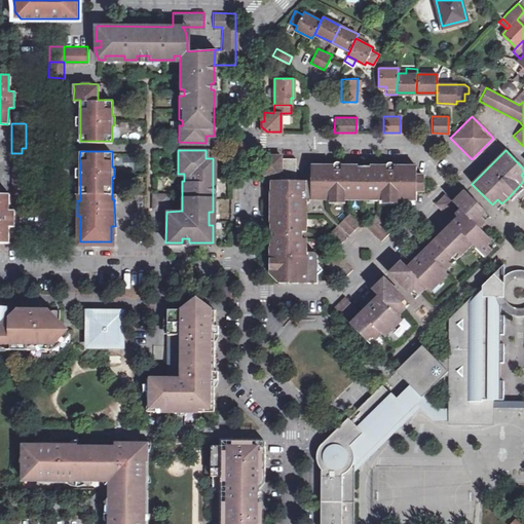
[(273,155),(266,155),(261,155),(261,160),(261,174),(281,175),(281,180),(274,180),(273,187),(295,187),(295,180),(295,158),(277,157),(273,157),(273,155)]
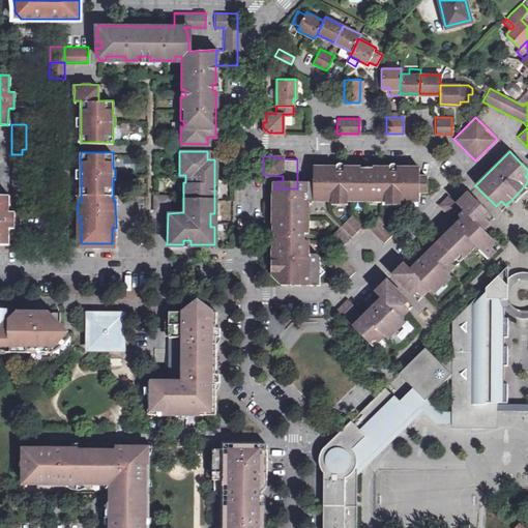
[(313,181),(312,195),(319,195),(321,197),(326,197),(326,200),(333,200),(333,198),(341,198),(343,200),(350,200),(350,197),(355,197),(359,194),(365,194),(372,195),(375,197),(381,197),(381,200),(388,201),(390,198),(397,198),(397,201),(404,201),(404,195),(418,195),(418,192),(426,191),(426,176),(418,176),(418,168),(397,167),(397,165),(391,163),(388,167),(388,171),(381,171),(381,167),(351,167),(351,171),(343,170),(343,167),(339,163),(334,167),(327,167),(328,159),(313,159),(313,181)]
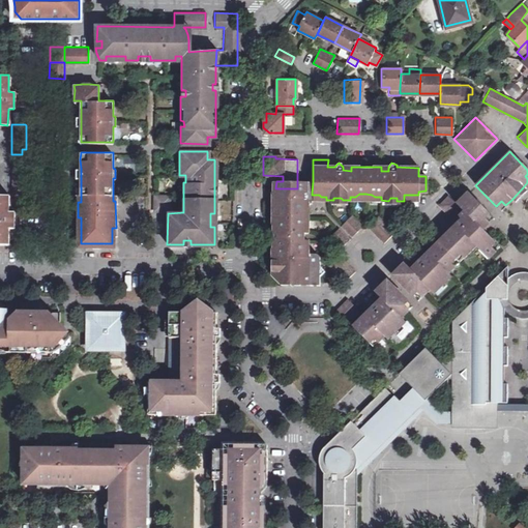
[(18,164),(11,164),(11,194),(24,195),(26,195),(26,170),(24,170),(22,170),(22,164),(18,164)]
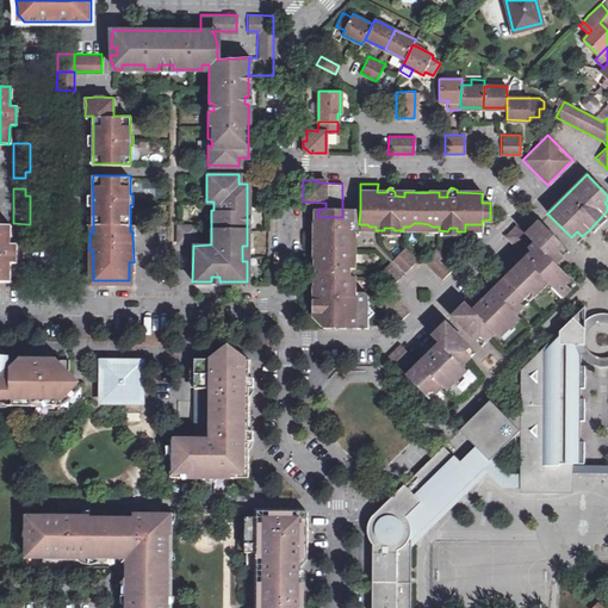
[(357,224),(359,224),(360,209),(352,209),(342,209),(342,217),(317,217),(318,209),(315,209),(315,230),(340,230),(341,222),(353,222),(354,224),(357,224)]
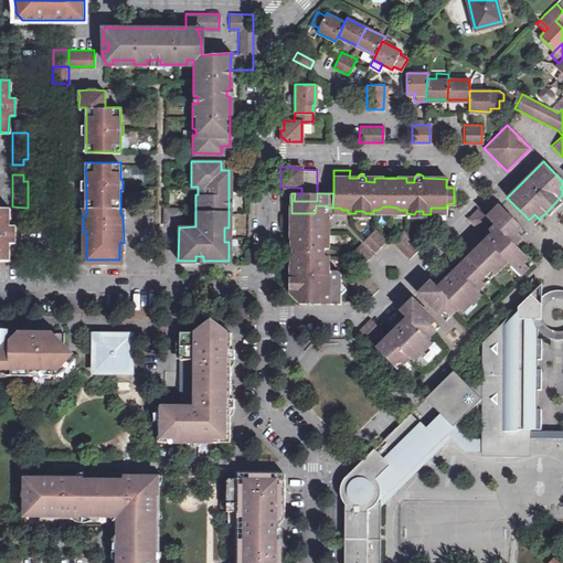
[(0,259),(9,259),(9,243),(14,243),(16,236),(16,224),(10,224),(10,206),(0,205),(0,259)]
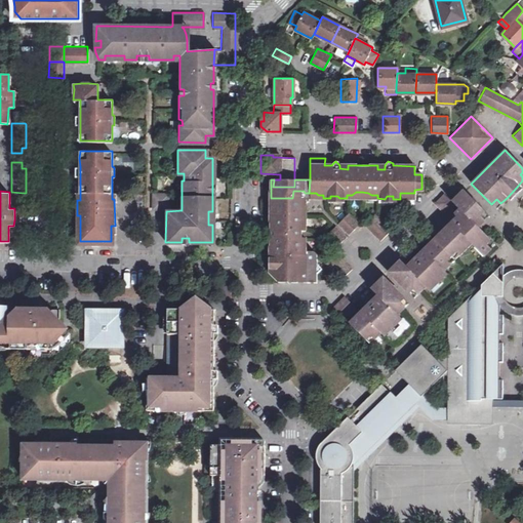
[(292,198),(271,198),(271,207),(276,207),(277,209),(277,213),(277,218),(275,220),(271,220),(271,245),(275,245),(277,247),(276,253),(304,253),(304,251),(304,238),(299,237),(299,231),(304,231),(304,204),(305,193),(304,191),(293,191),(292,198)]
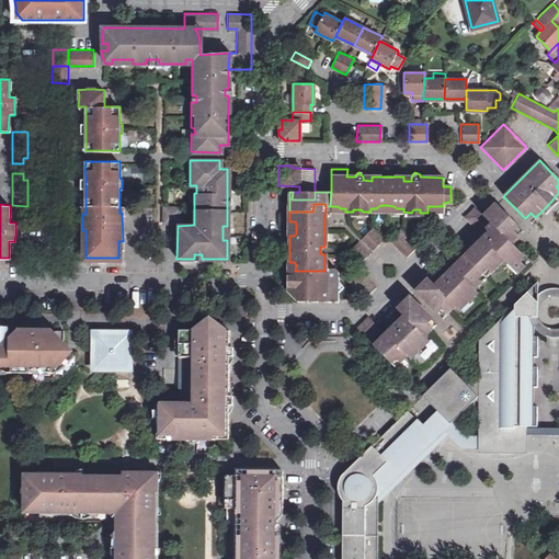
[(441,307),(446,312),(449,309),(454,306),(457,309),(476,292),(472,288),(480,282),(476,277),(480,273),(486,269),(489,272),(502,260),(515,273),(524,264),(518,260),(523,255),(510,242),(516,236),(514,234),(512,231),(517,226),(495,204),(482,216),(474,207),(464,217),(480,234),(486,229),(488,231),(481,239),(464,255),(447,273),(434,285),(428,278),(415,291),(436,311),(441,307)]
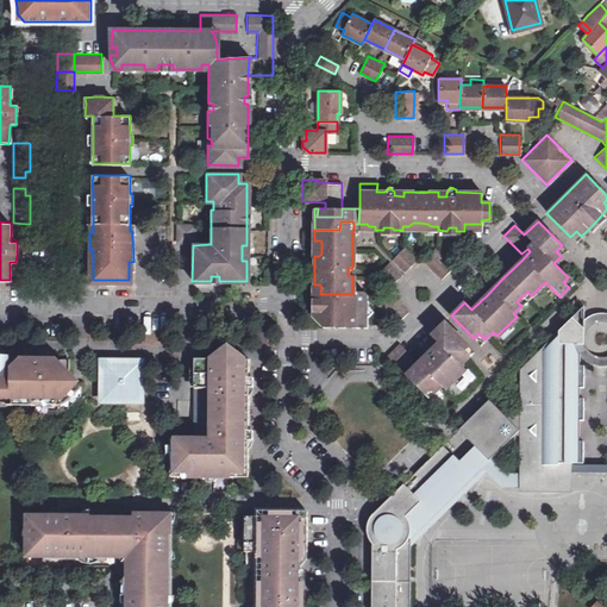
[(175,242),(192,242),(193,225),(175,224),(175,242)]
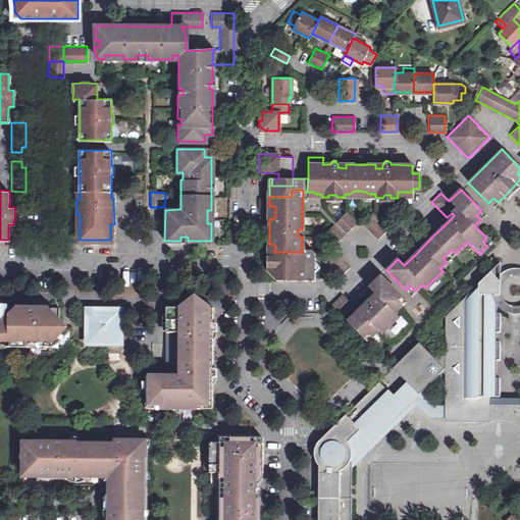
[(303,192),(302,203),(309,197),(321,197),(321,194),(316,194),(314,192),(307,192),(305,192),(303,192)]
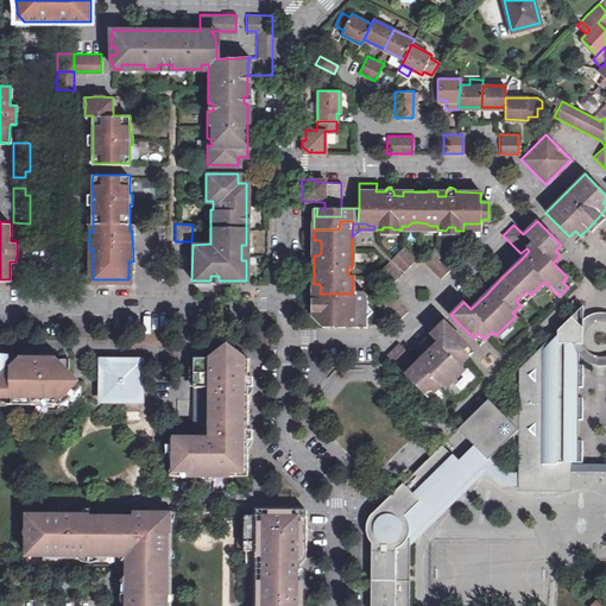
[(569,237),(574,241),(580,235),(575,231),(569,237)]
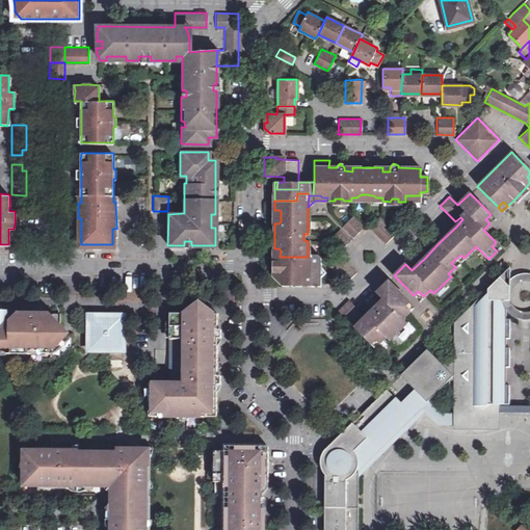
[(487,221),(489,223),(495,218),(491,214),(485,219),(487,221)]
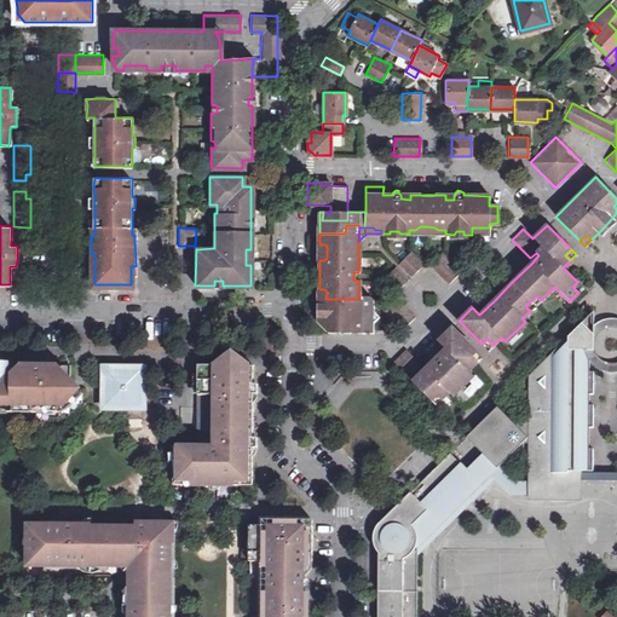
[(409,251),(397,264),(410,276),(422,264),(409,251)]
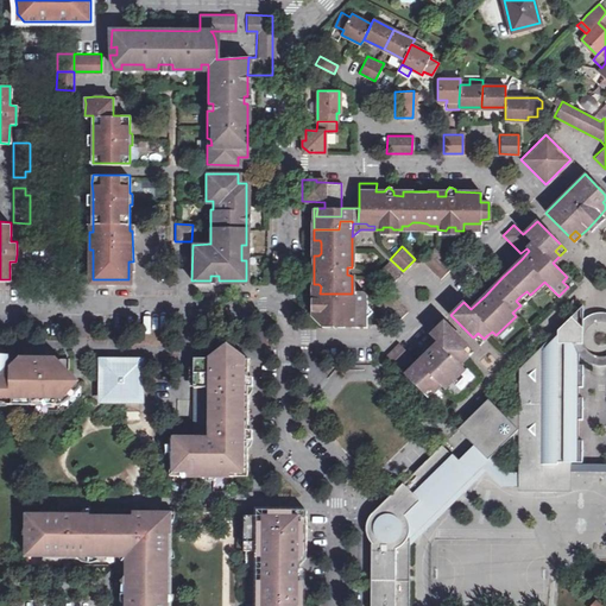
[(439,278),(452,266),(433,247),(421,260),(439,278)]
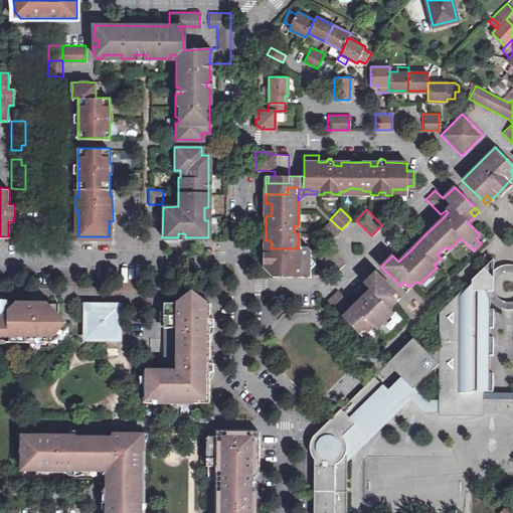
[(327,222),(317,232),(328,242),(338,232),(327,222)]
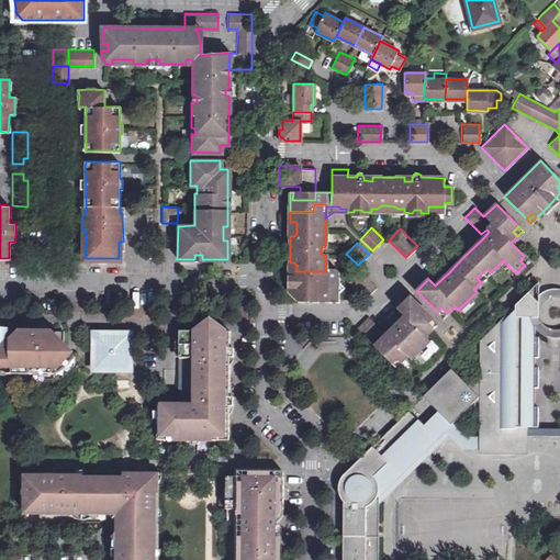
[(519,260),(525,265),(529,260),(524,256),(519,260)]
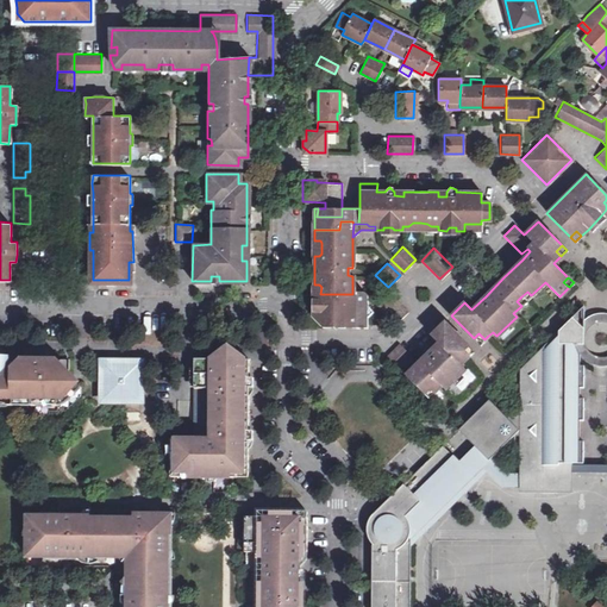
[(314,294),(312,294),(311,315),(315,319),(323,319),(323,323),(356,324),(356,327),(367,327),(367,317),(367,305),(365,301),(365,298),(364,295),(362,292),(352,292),(352,294),(320,294),(314,294)]
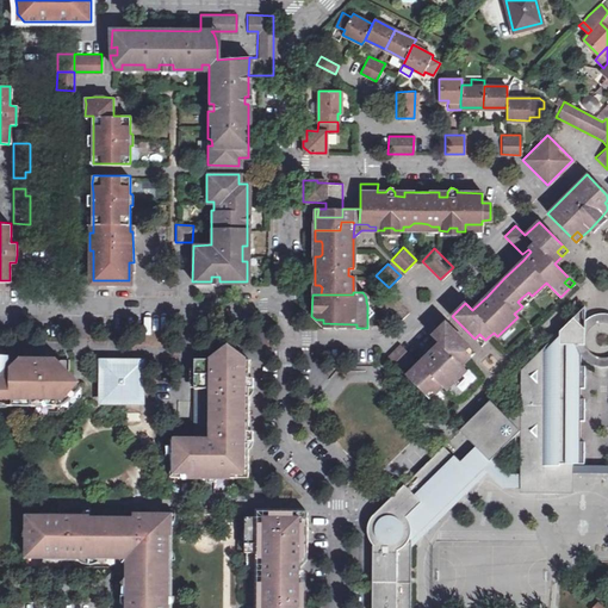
[(489,399),(458,430),(473,446),(488,460),(514,434),(519,435),(519,476),(540,477),(540,471),(565,471),(565,465),(565,463),(582,463),(582,440),(578,440),(578,420),(583,420),(583,397),(579,397),(579,388),(583,388),(583,365),(579,365),(579,354),(577,348),(575,341),(576,335),(577,328),(579,326),(583,320),(584,305),(519,370),(519,414),(503,414),(489,399)]
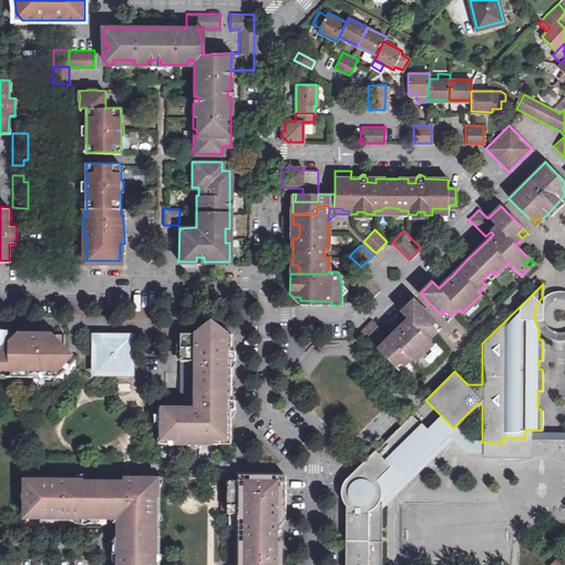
[(377,348),(394,366),(398,361),(402,366),(410,358),(413,361),(432,343),(428,339),(435,331),(430,326),(434,321),(413,299),(401,311),(408,319),(377,348)]
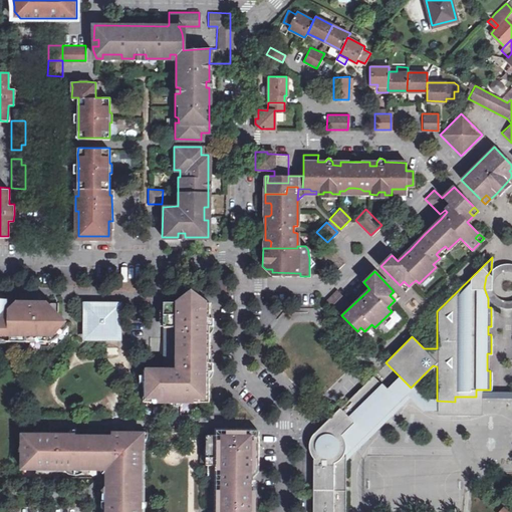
[(400,285),(405,290),(409,286),(404,281),(400,285)]
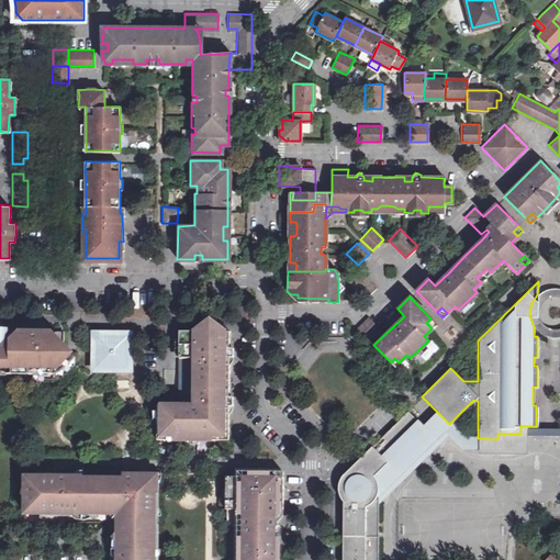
[(356,327),(367,338),(379,327),(367,316),(356,327)]
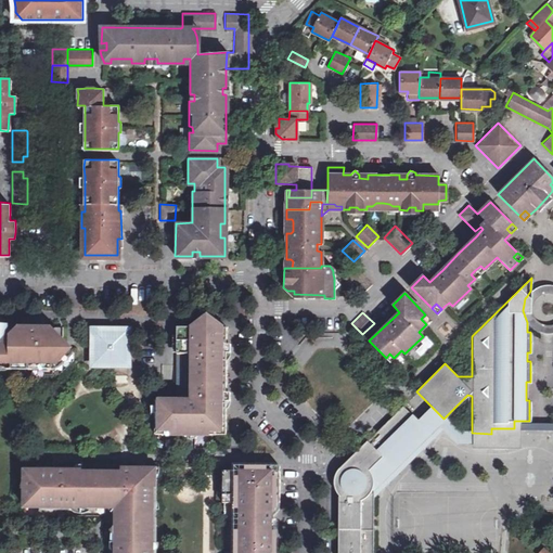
[(421,319),(426,324),(431,320),(425,314),(421,319)]
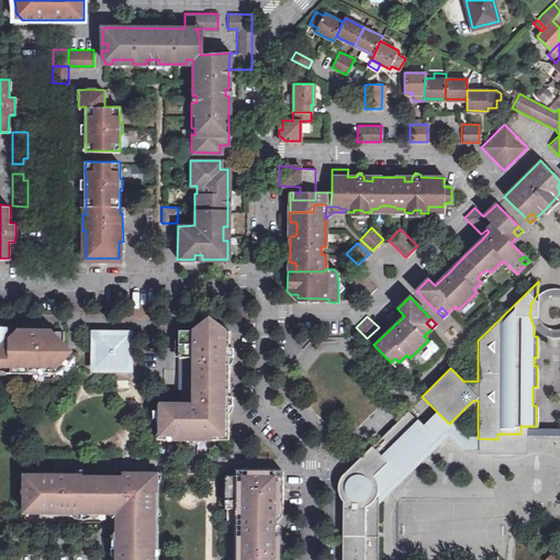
[(49,373),(55,373),(64,366),(64,359),(69,353),(63,345),(63,329),(41,329),(41,324),(38,322),(28,322),(24,324),(24,329),(21,329),(19,332),(19,336),(6,336),(6,332),(3,329),(0,329),(0,368),(3,368),(8,373),(12,373),(12,368),(19,368),(21,365),(29,365),(29,373),(34,373),(38,368),(46,369),(49,373)]
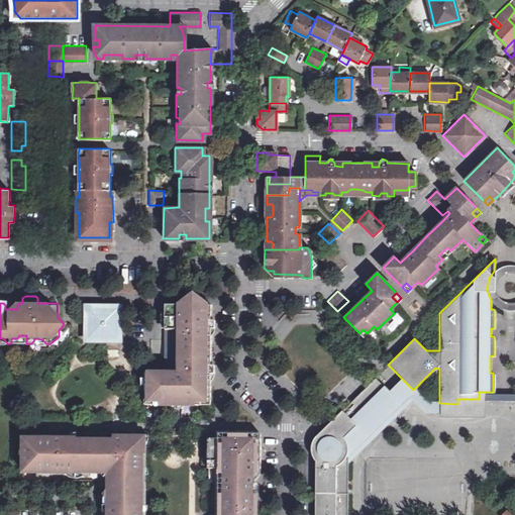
[(143,385),(143,403),(209,404),(210,381),(212,378),(213,375),(213,365),(210,365),(210,335),(212,332),(214,329),(214,327),(214,319),(210,319),(210,304),(206,304),(204,302),(199,300),(196,299),(190,299),(183,301),(179,303),(164,303),(164,312),(161,312),(160,327),(164,327),(163,372),(143,372),(143,376),(139,376),(139,385),(143,385)]
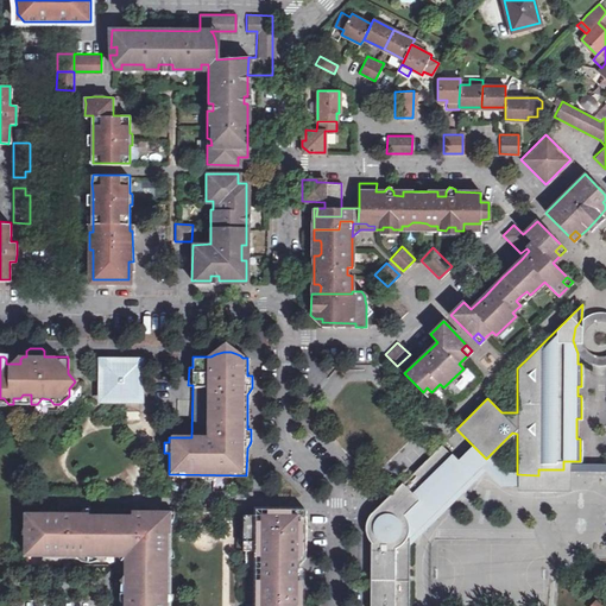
[(98,357),(98,364),(103,370),(103,397),(134,397),(134,392),(139,392),(139,360),(119,360),(119,363),(112,361),(107,357),(98,357)]
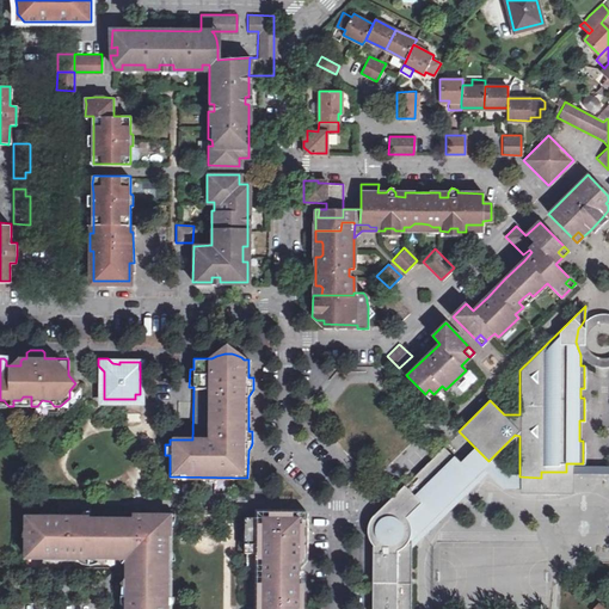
[(408,608),(410,552),(410,539),(408,537),(408,536),(410,534),(410,533),(410,531),(417,533),(462,488),(459,486),(471,475),(457,462),(442,447),(413,474),(416,478),(412,481),(410,479),(380,509),(381,510),(377,511),(374,514),(369,520),(368,526),(367,533),(369,539),(373,545),(373,546),(371,608),(408,608)]
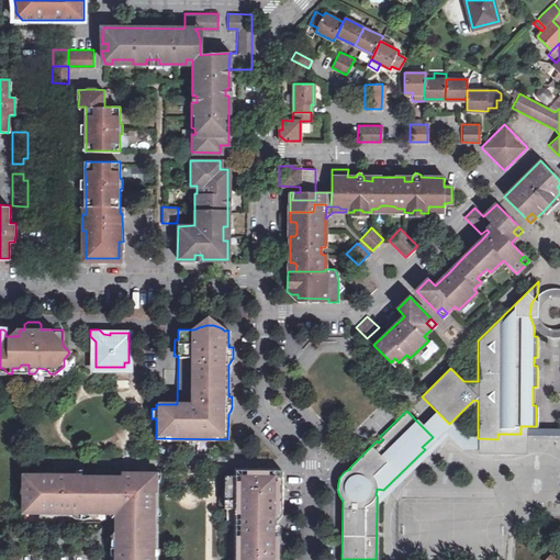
[(422,447),(425,449),(383,490),(377,489),(377,490),(377,491),(376,493),(376,494),(377,495),(377,507),(392,493),(450,435),(466,450),(478,450),(478,441),(468,441),(449,424),(436,411),(421,425),(433,437),(422,447)]
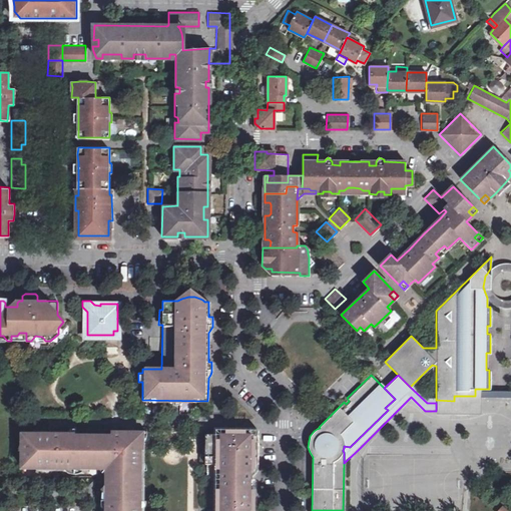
[(454,401),(436,400),(436,403),(436,411),(478,411),(478,396),(475,396),(454,396),(454,401)]
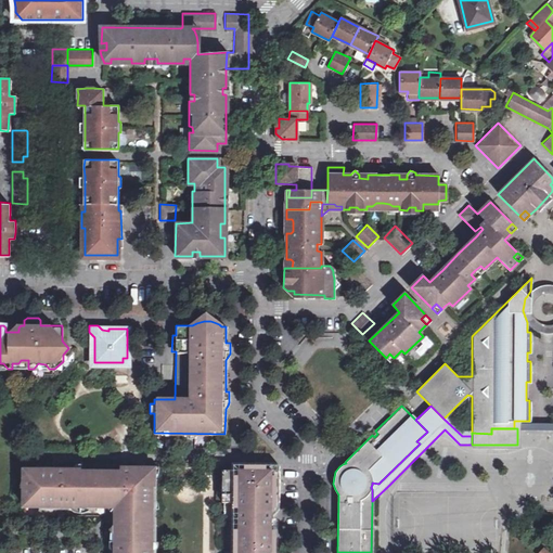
[(153,552),(154,552),(150,548),(150,501),(154,497),(154,478),(150,476),(150,467),(121,467),(121,472),(69,472),(69,467),(40,467),(40,470),(24,470),(24,477),(28,480),(28,494),(24,498),(24,505),(40,505),(40,508),(69,509),(74,504),(80,504),(87,504),(91,509),(92,510),(98,504),(98,500),(111,500),(114,503),(118,508),(121,511),(121,524),(117,524),(112,529),(113,530),(117,535),(117,541),(117,548),(113,552),(112,552),(153,552)]
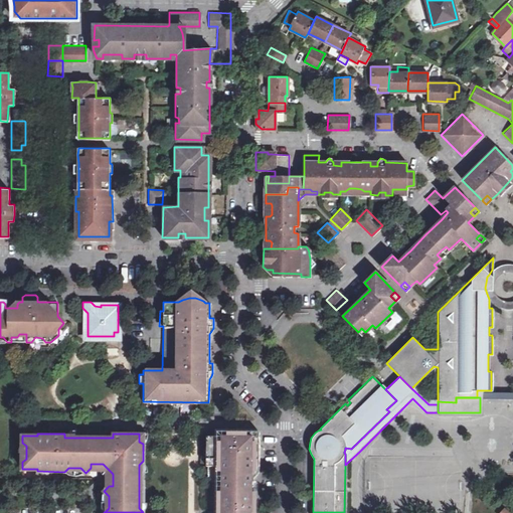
[(250,512),(251,476),(254,474),(257,472),(258,469),(259,465),(259,436),(238,436),(205,435),(205,448),(208,448),(208,457),(205,457),(205,465),(219,465),(220,466),(220,495),(219,496),(215,496),(214,512),(250,512)]
